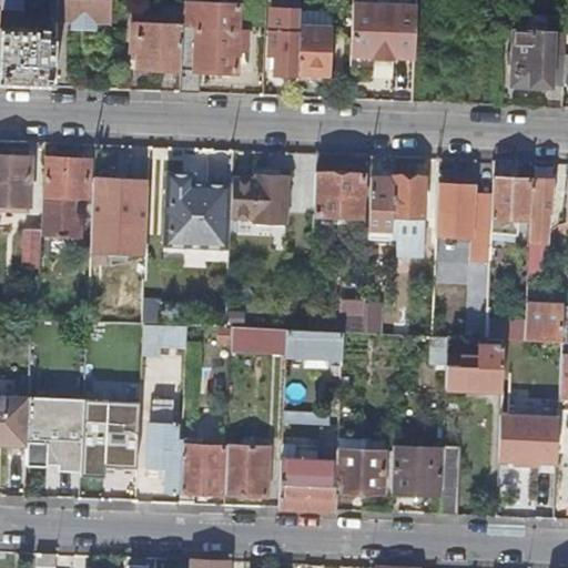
[(21,0),(0,0),(0,1),(0,8),(21,9),(21,0)]
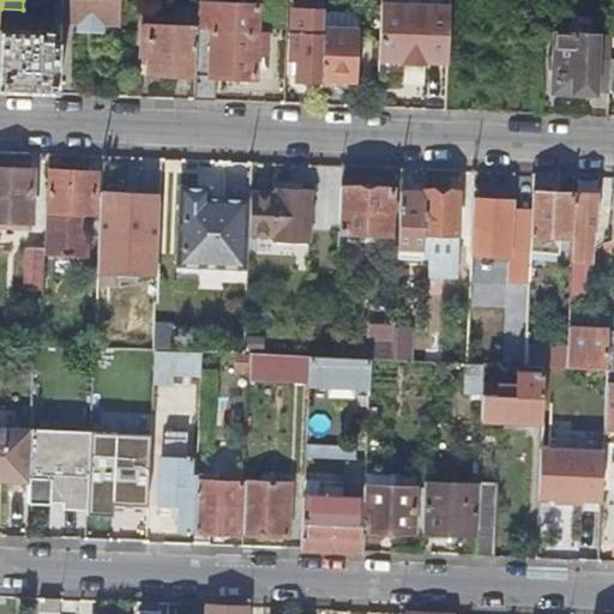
[(102,23),(120,24),(120,0),(60,0),(60,22),(77,22),(77,30),(102,31),(102,23)]
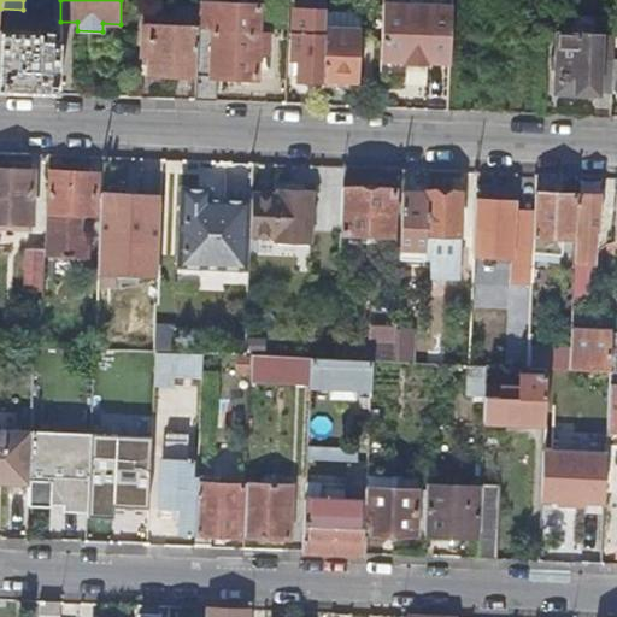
[(450,63),(452,5),(383,1),(381,60),(405,62),(405,65),(427,65),(427,63),(450,63)]
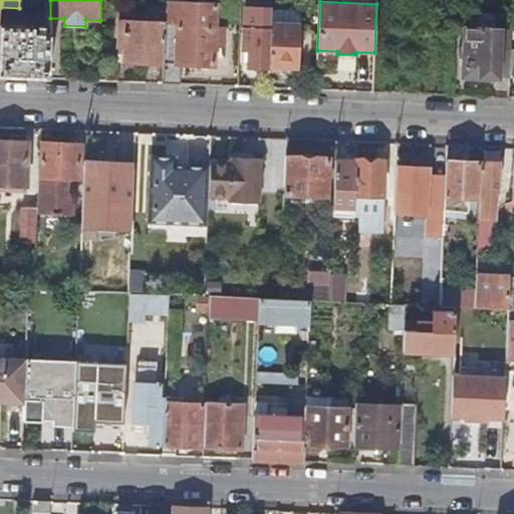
[(165,24),(164,63),(163,84),(181,85),(182,64),(214,65),(215,45),(224,45),(225,28),(216,28),(217,5),(166,3),(165,24)]
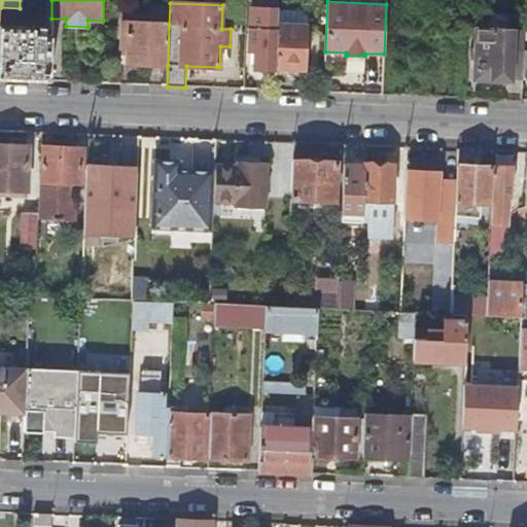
[(278,9),(278,26),(308,28),(309,11),(278,9)]
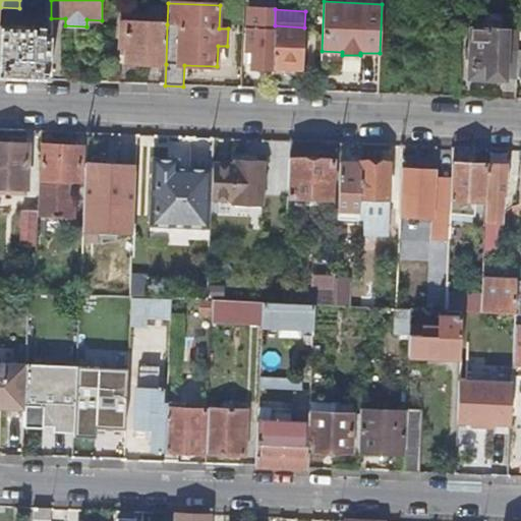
[(127,63),(166,64),(167,24),(122,22),(121,47),(127,48),(127,63)]
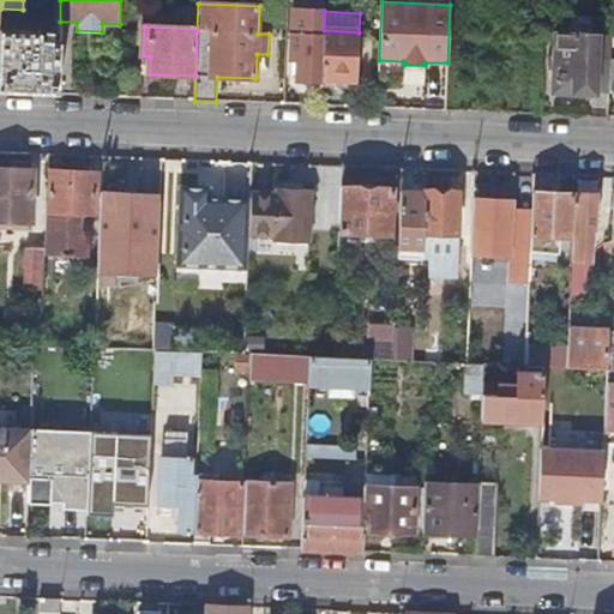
[(0,92),(58,95),(59,41),(52,41),(52,32),(0,30),(0,92)]
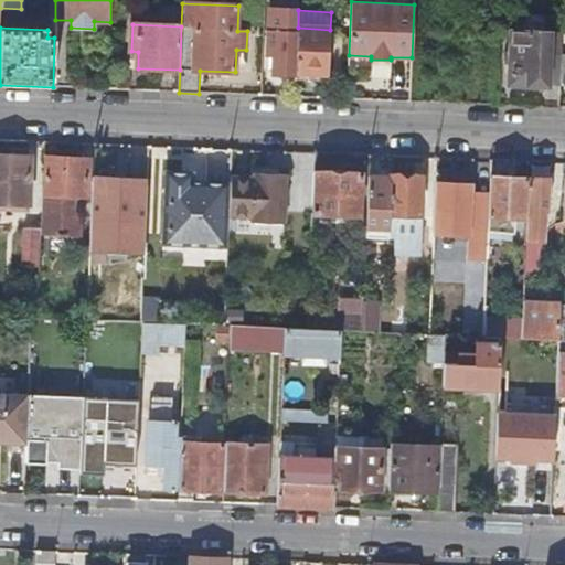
[(298,33),(296,73),(306,74),(305,81),(319,81),(319,74),(329,74),(330,30),(298,28),(298,33)]
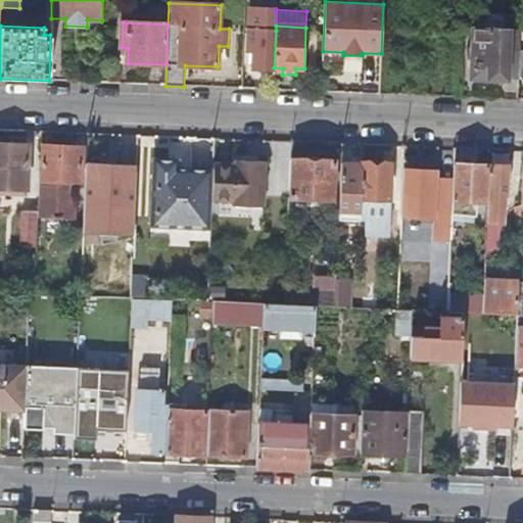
[(519,79),(519,75),(520,55),(508,55),(508,50),(520,50),(521,30),(475,28),(473,77),(519,79)]
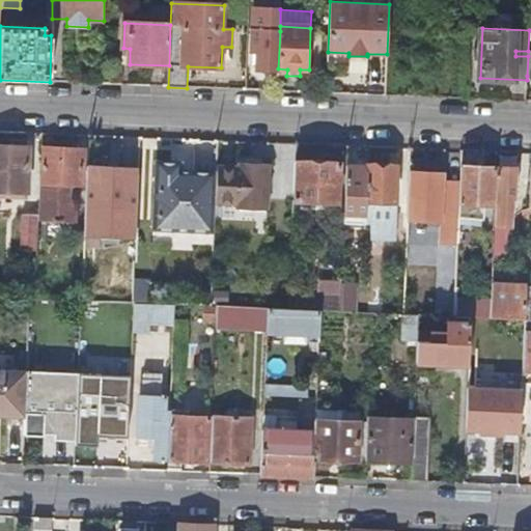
[(278,71),(278,68),(280,31),(253,29),(252,51),(257,51),(256,70),(278,71)]
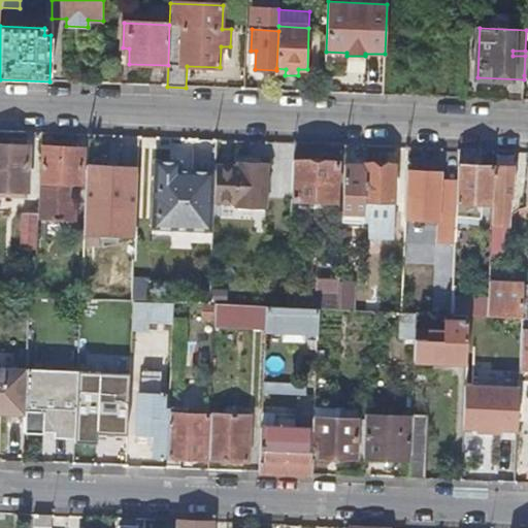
[(136,223),(139,137),(121,136),(120,169),(114,169),(112,222),(136,223)]
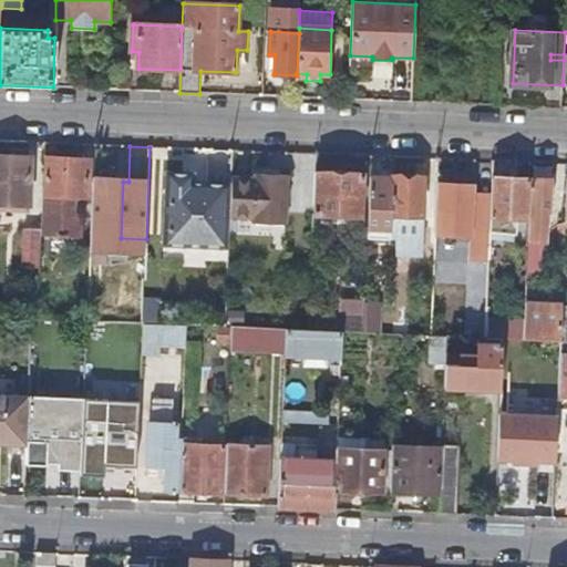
[(0,155),(0,210),(26,213),(27,205),(28,205),(30,157),(0,155)]
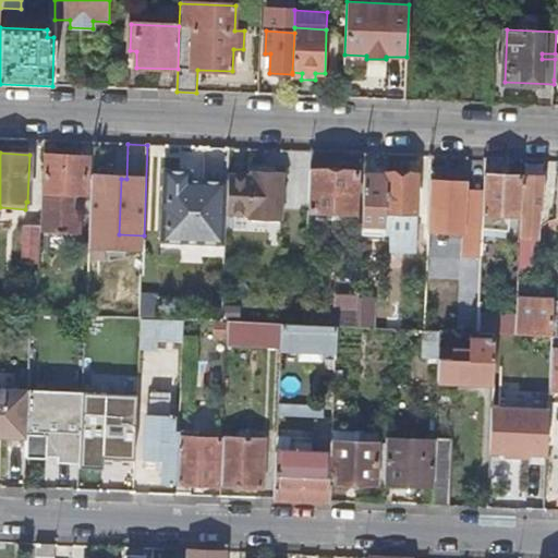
[(41,195),(40,228),(40,234),(80,235),(81,211),(74,211),(75,196),(86,196),(87,158),(45,156),(43,195),(41,195)]
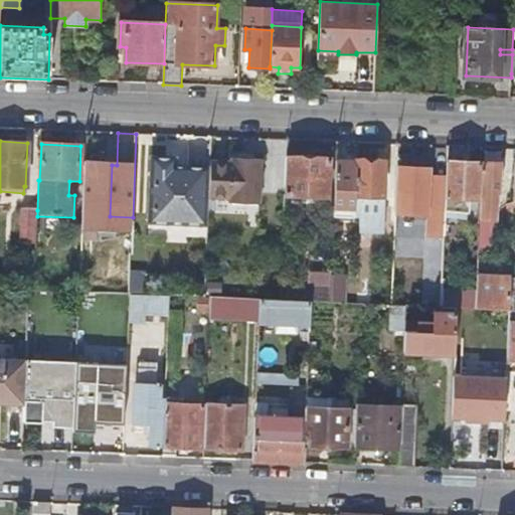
[(329,197),(330,159),(288,157),(287,195),(304,196),(304,201),(310,201),(310,196),(329,197)]
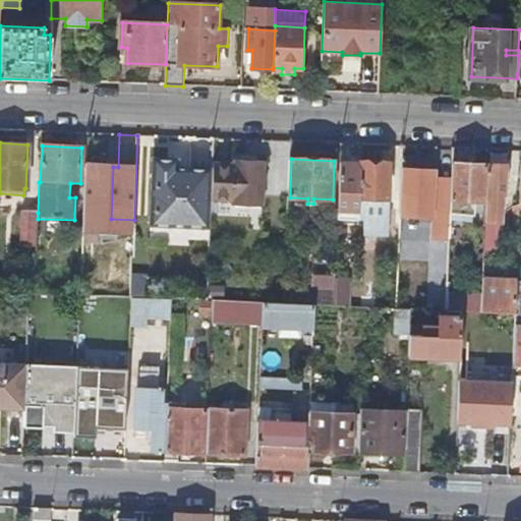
[(151,226),(210,229),(211,197),(213,171),(175,170),(175,161),(153,160),(151,226)]
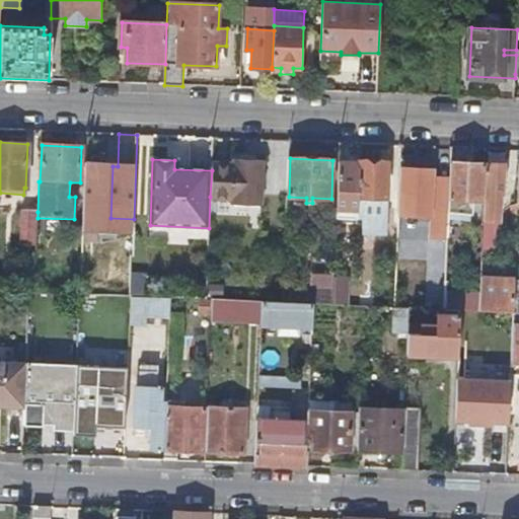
[(232,163),(212,163),(212,170),(210,197),(231,198),(231,203),(261,204),(263,159),(239,159),(239,164),(232,163)]
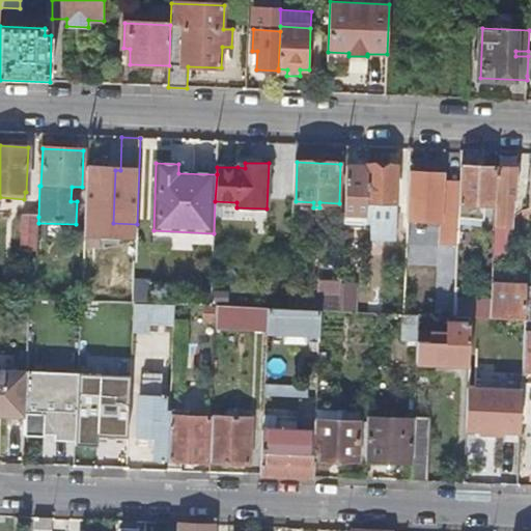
[(367,168),(346,167),(344,213),(366,214),(366,201),(395,202),(396,167),(367,166),(367,168)]
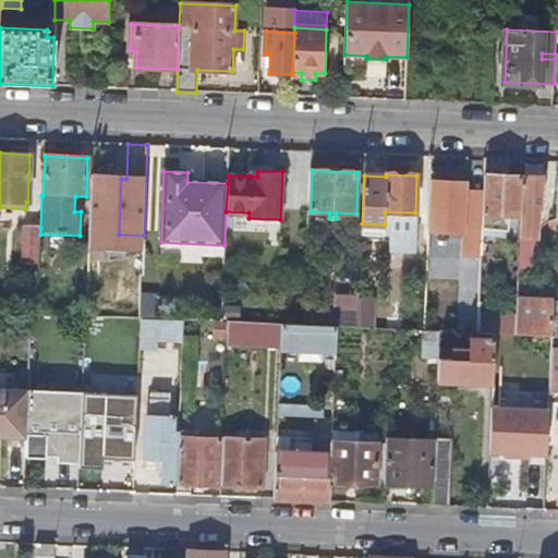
[(509,215),(519,215),(520,199),(521,178),(484,176),(483,214),(493,214),(492,230),(509,230),(509,215)]
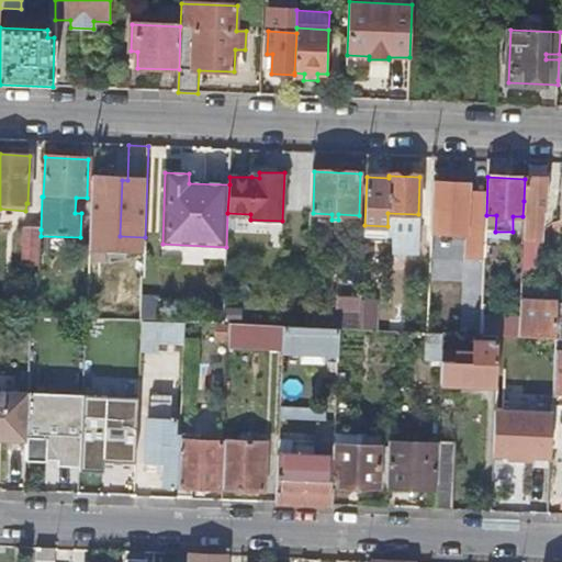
[(546,178),(527,177),(526,201),(524,201),(523,216),(520,300),(527,300),(528,272),(537,273),(538,248),(540,240),(541,212),(543,208),(543,202),(544,202),(546,178)]
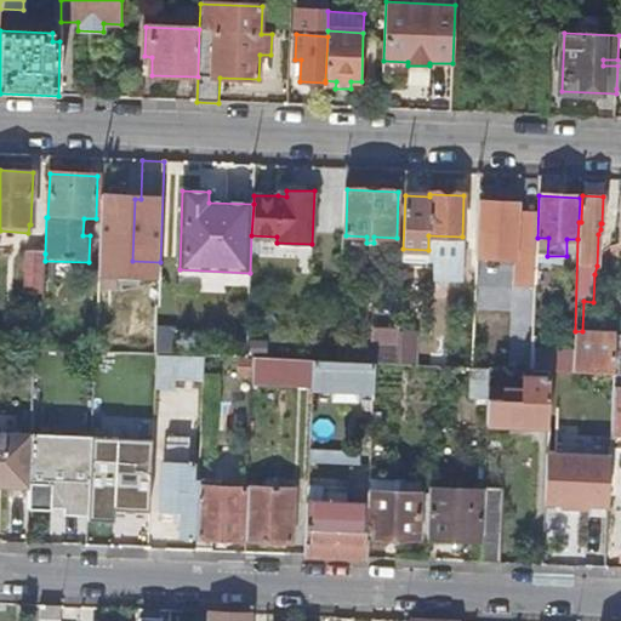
[(478,256),(516,257),(518,212),(479,211),(478,256)]
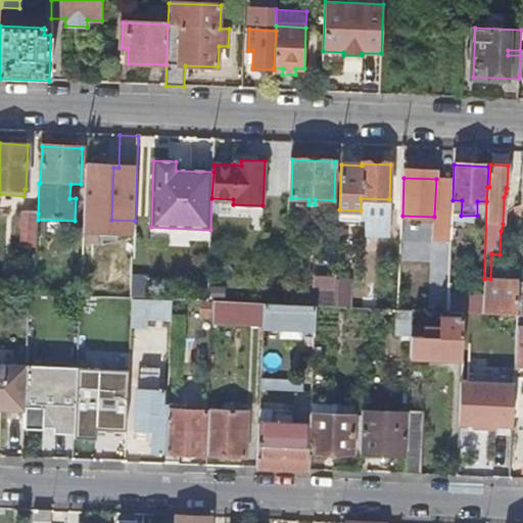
[(399,239),(400,222),(400,212),(383,212),(383,238),(399,239)]
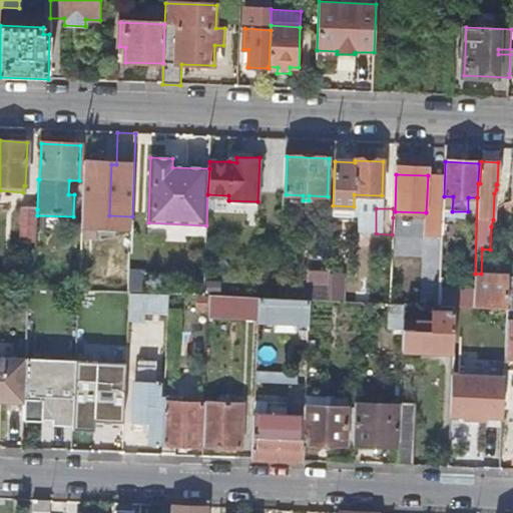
[(35,244),(37,215),(37,209),(22,209),(21,243),(35,244)]
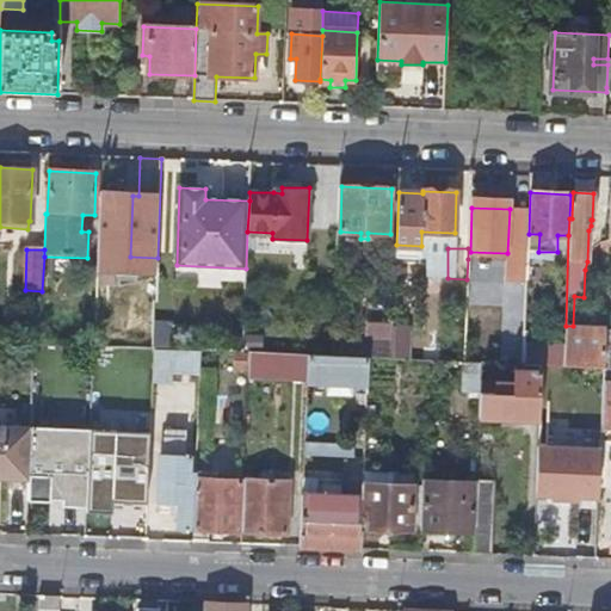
[(482,259),(468,259),(467,279),(467,281),(482,282),(482,259)]
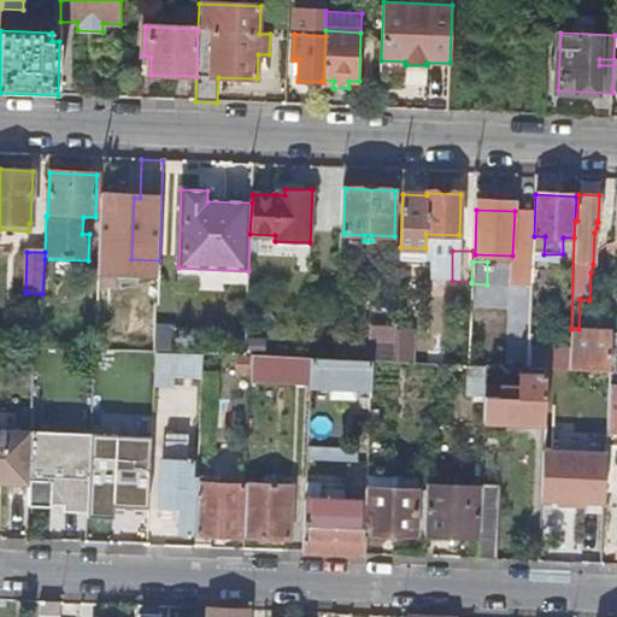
[(506,304),(530,305),(532,268),(507,268),(506,304)]
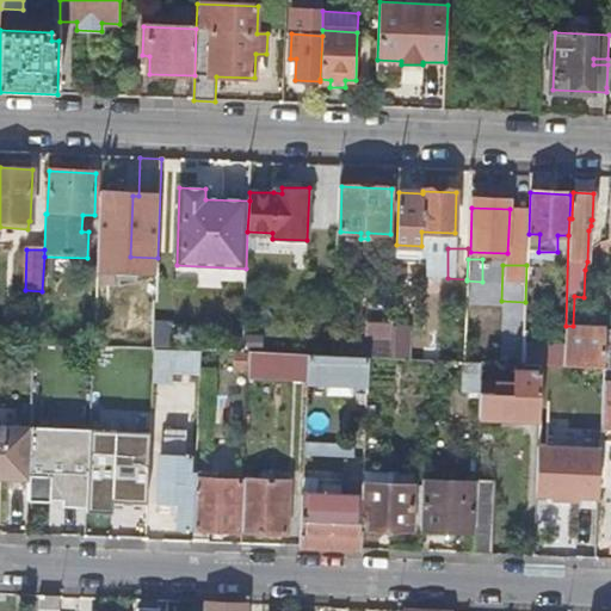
[(94,347),(113,347),(154,350),(155,323),(155,307),(96,306),(94,347)]
